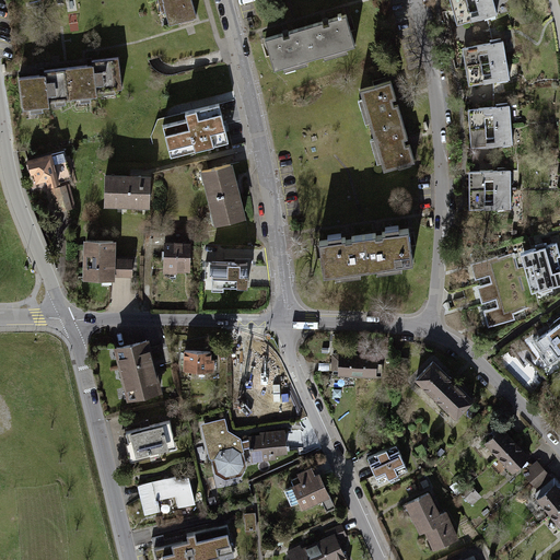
[(159,0),(167,25),(197,16),(191,0),(159,0)]
